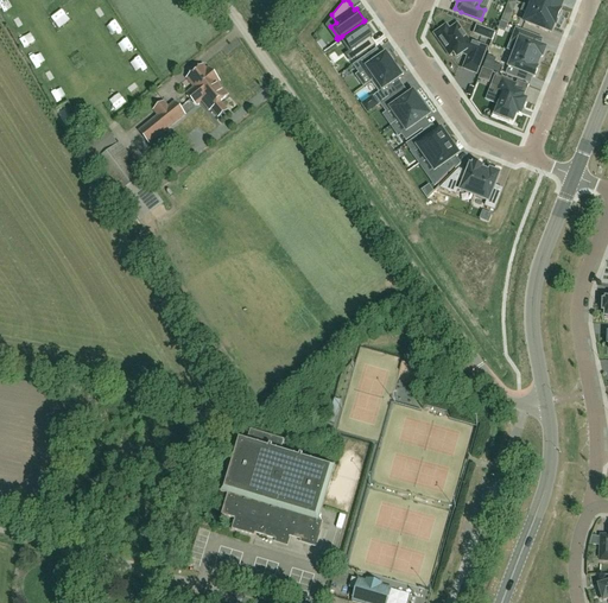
[(558,14),(531,4),(523,0),(520,7),(529,10),(525,19),(551,29),(553,21),(555,21),(558,14)]
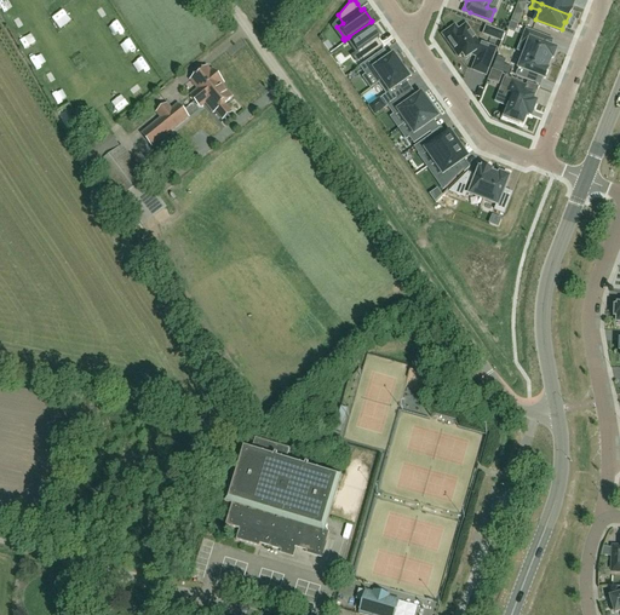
[(543,0),(541,4),(569,15),(572,7),(570,6),(574,0),(543,0)]
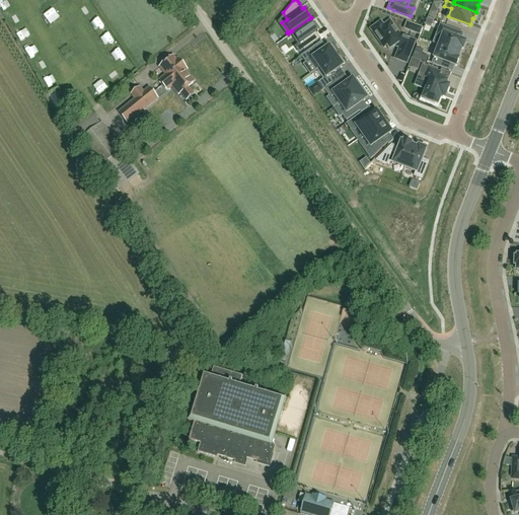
[(310,18),(292,30),(304,48),(319,37),(320,35),(316,29),(317,28),(310,18)]
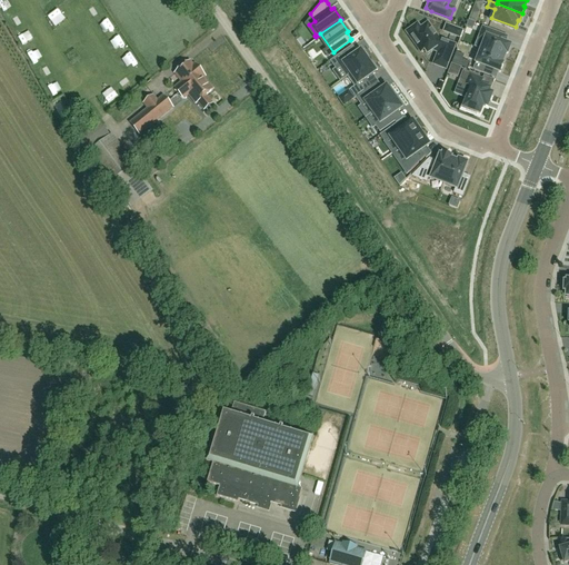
[(428,20),(420,25),(418,21),(407,28),(421,49),(425,46),(428,50),(433,47),(439,49),(438,50),(433,61),(446,66),(450,56),(455,41),(439,36),(428,20)]
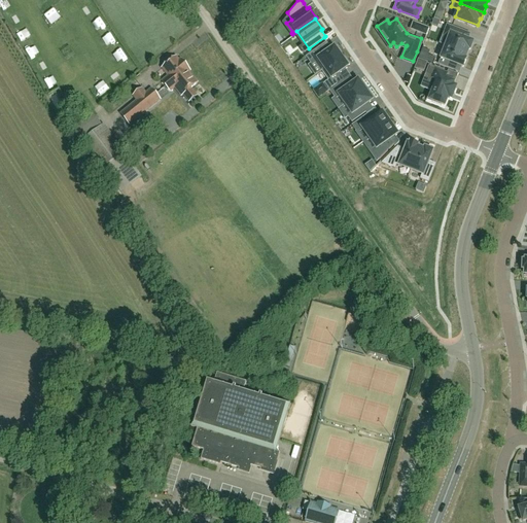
[(423,23),(420,30),(426,32),(428,25),(423,23)]
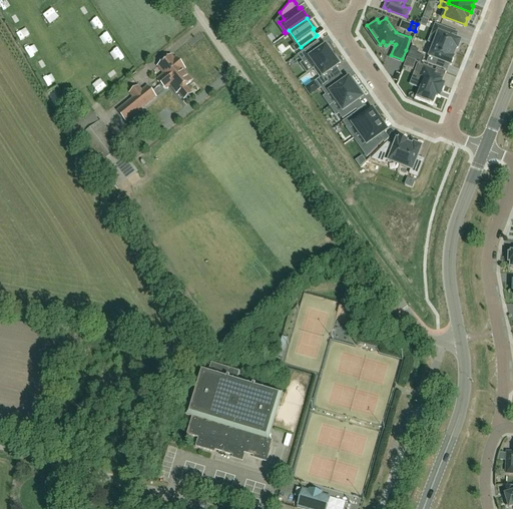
[(436,22),(433,28),(439,30),(434,42),(455,50),(457,45),(458,45),(461,38),(455,36),(457,30),(436,22)]
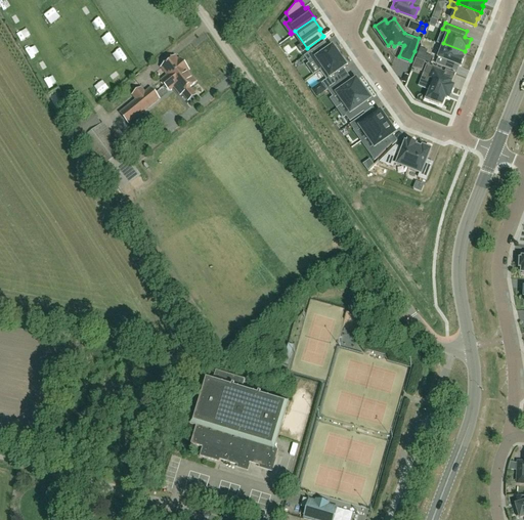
[(317,44),(304,53),(309,60),(313,58),(319,68),(340,53),(338,51),(340,50),(335,43),(334,44),(333,43),(330,45),(322,50),(317,44)]
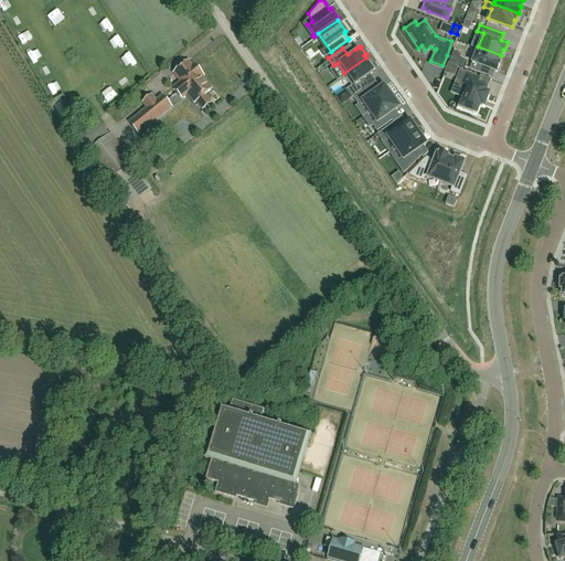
[(478,46),(470,65),(488,73),(491,66),(494,67),(497,69),(500,61),(499,60),(501,55),(478,46)]
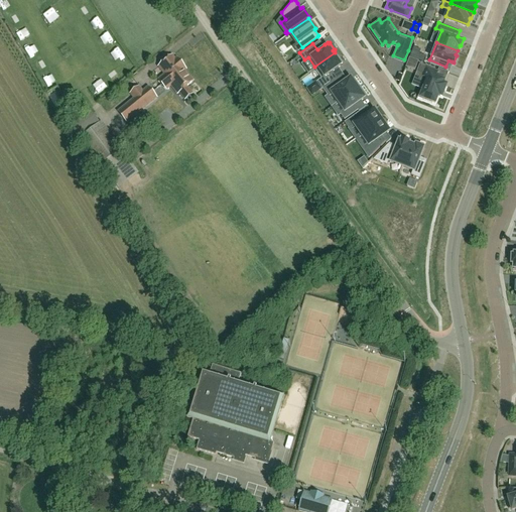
[(414,44),(410,54),(417,57),(419,51),(421,47),(414,44)]
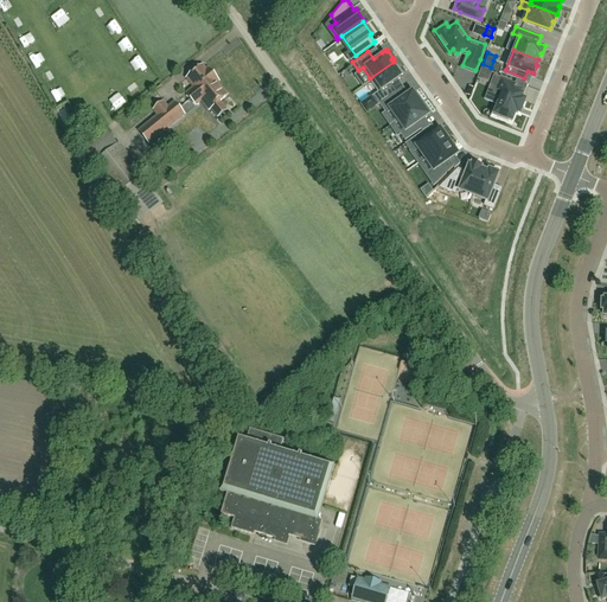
[(212,74),(215,72),(209,64),(206,66),(203,62),(187,75),(195,84),(187,90),(196,101),(200,97),(209,107),(211,104),(218,113),(225,107),(219,98),(227,91),(217,79),(212,74)]
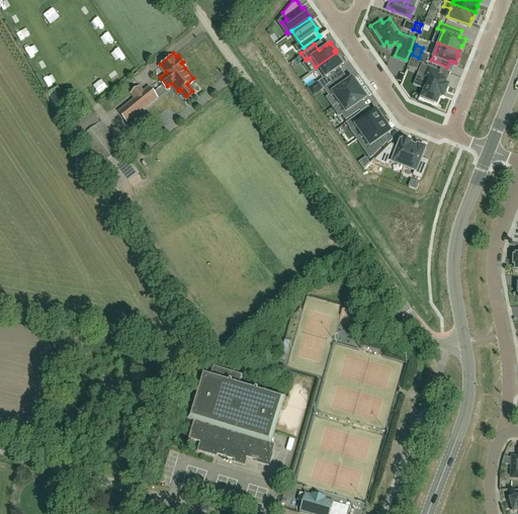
[(336,53),(316,67),(323,76),(319,78),(324,86),(337,77),(332,70),(340,65),(343,63),(342,62),(344,61),(339,54),(337,55),(336,53)]
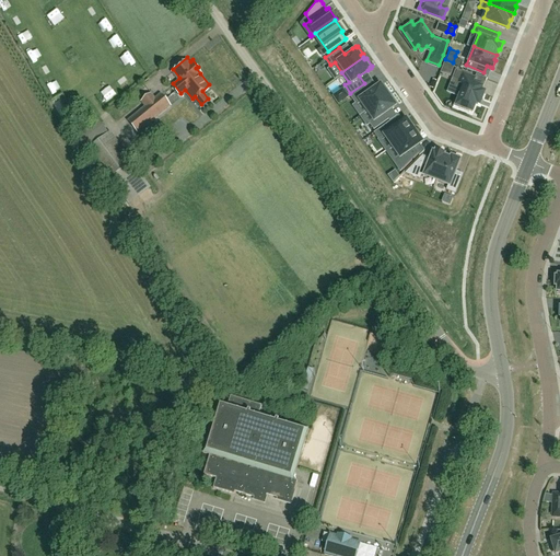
[(454,62),(444,59),(441,69),(450,72),(454,62)]
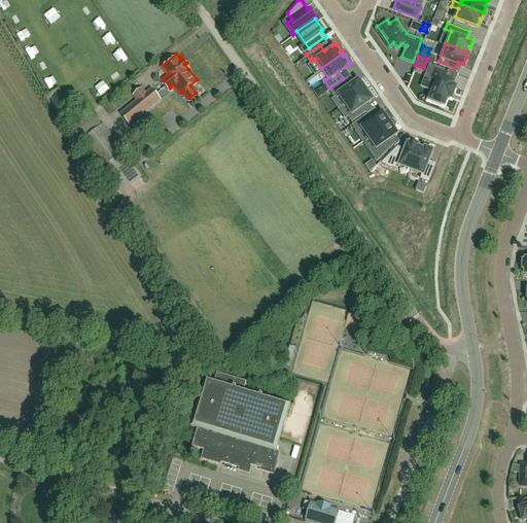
[(429,63),(426,70),(434,73),(429,86),(433,89),(430,96),(432,98),(432,99),(441,102),(442,101),(445,102),(448,94),(451,95),(455,84),(453,83),(452,83),(453,79),(445,76),(448,70),(447,70),(429,63)]
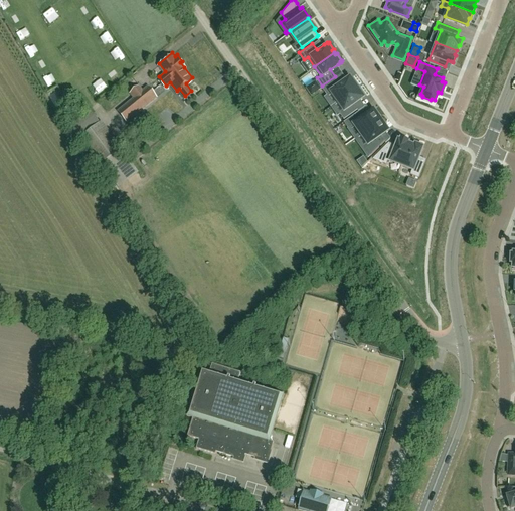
[(322,86),(327,93),(331,90),(337,99),(357,86),(355,82),(357,81),(352,75),(351,76),(350,75),(347,77),(340,82),(335,76),(322,86)]
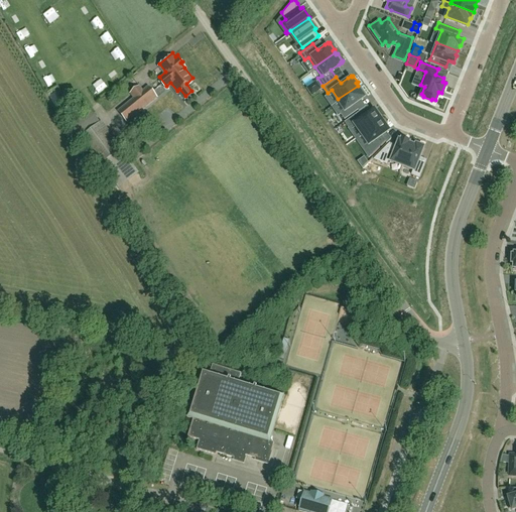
[(311,94),(321,87),(315,80),(306,86),(311,94)]
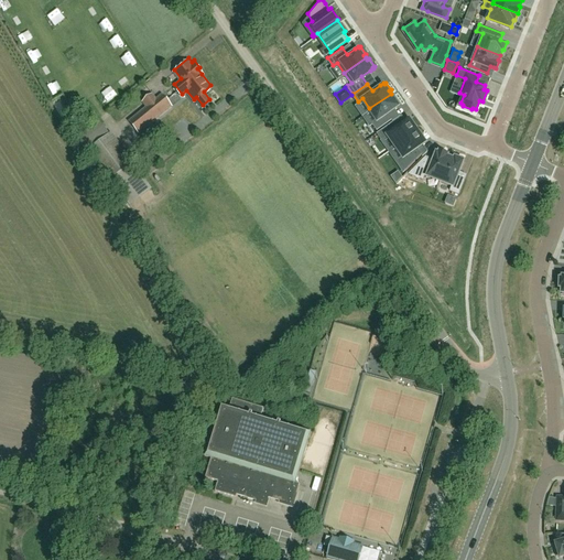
[(143,99),(148,104),(129,118),(139,129),(171,103),(162,92),(156,97),(152,92),(143,99)]
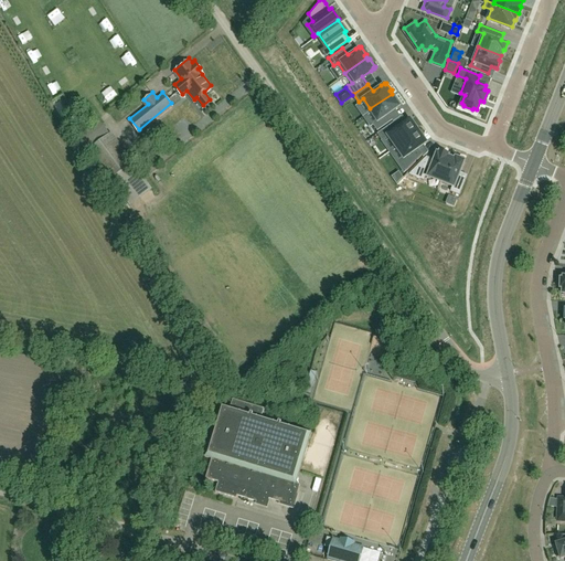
[(392,94),(370,108),(377,119),(373,122),(377,128),(392,117),(388,112),(396,106),(400,104),(398,103),(401,102),(395,95),(394,96),(392,94)]
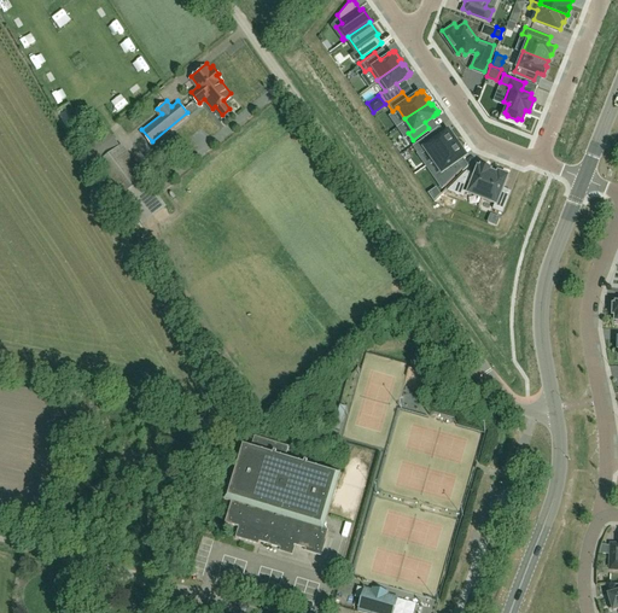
[(435,128),(415,141),(420,149),(424,146),(432,158),(458,141),(453,134),(452,135),(447,129),(444,130),(439,135),(435,128)]
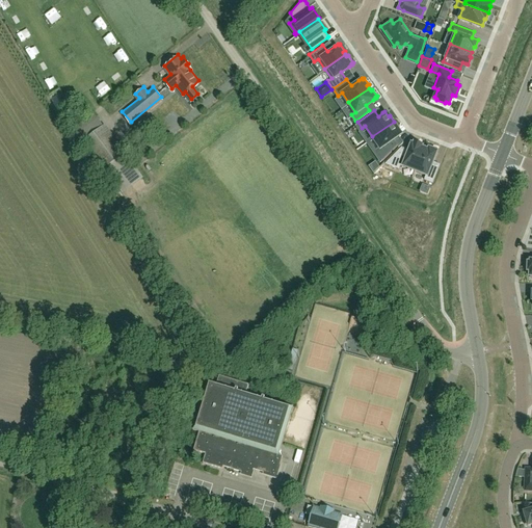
[(128,156),(103,122),(99,117),(78,132),(107,172),(128,156)]
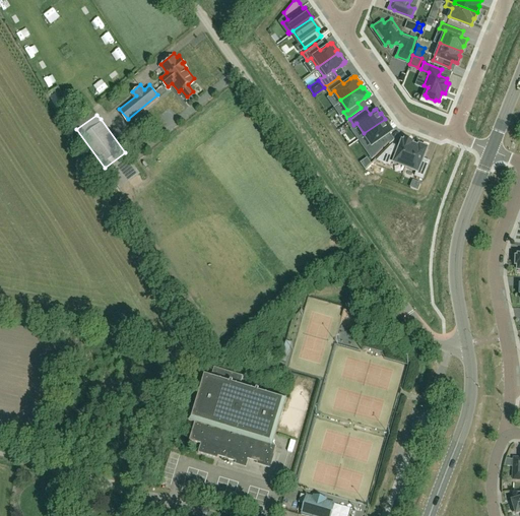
[(385,119),(364,133),(371,143),(368,145),(374,154),(388,140),(385,135),(389,131),(391,130),(388,125),(389,124),(385,119)]
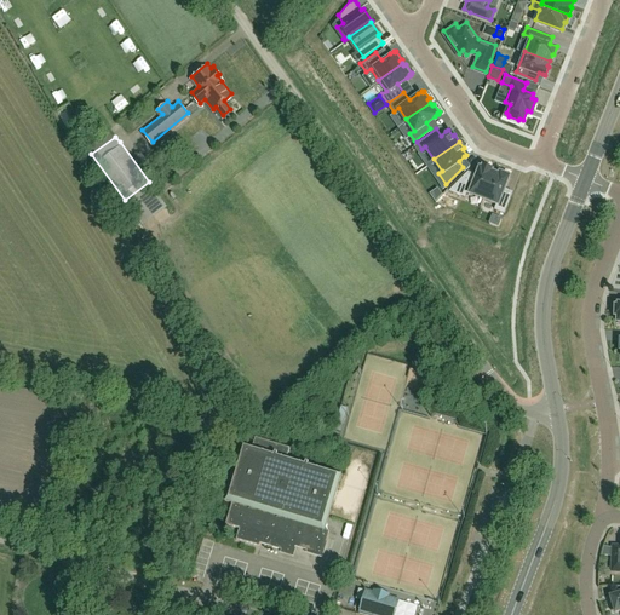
[(468,170),(449,188),(465,194),(466,189),(483,196),(493,171),(491,170),(492,167),(483,164),(482,166),(480,165),(476,173),(468,170)]
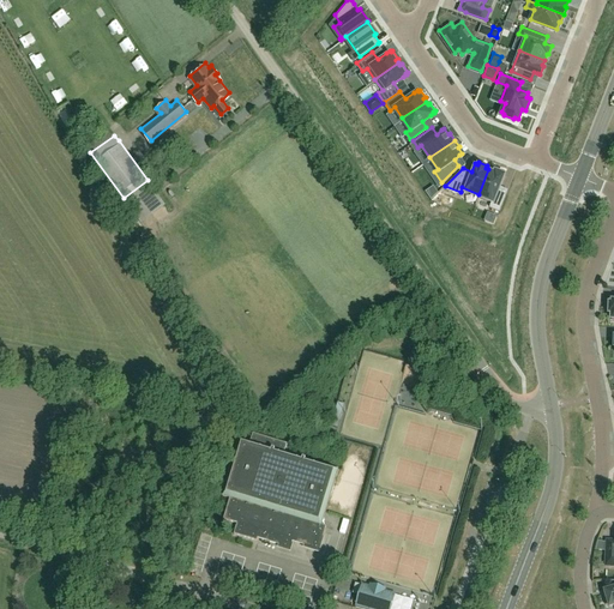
[(488,169),(479,194),(492,199),(489,204),(499,207),(506,191),(498,187),(503,175),(504,173),(495,169),(494,172),(488,169)]
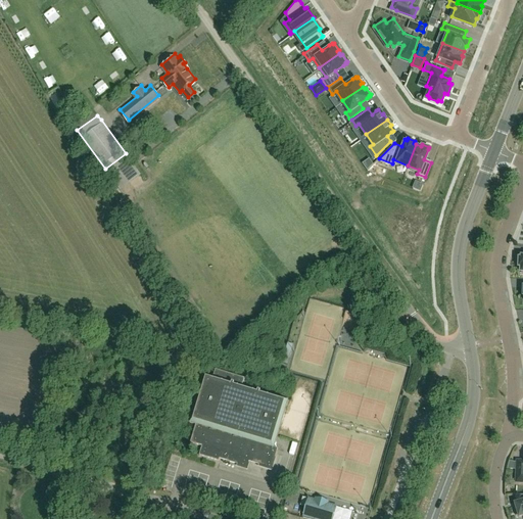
[(140,173),(126,153),(105,169),(119,187),(140,173)]
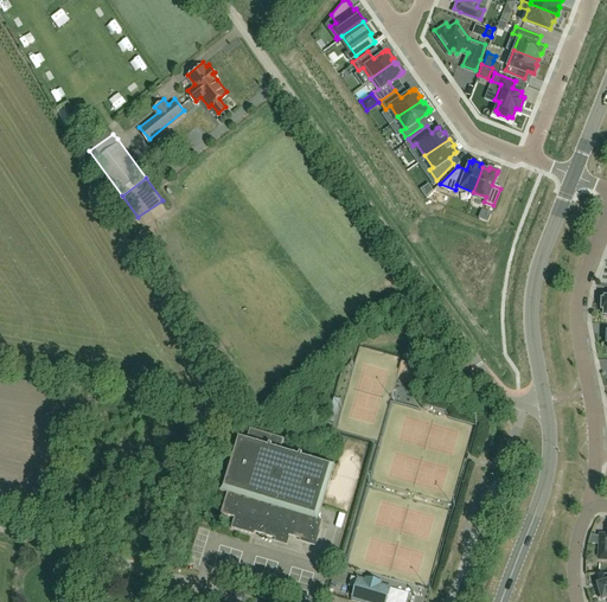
[(433,187),(428,181),(421,187),(426,194),(433,187)]
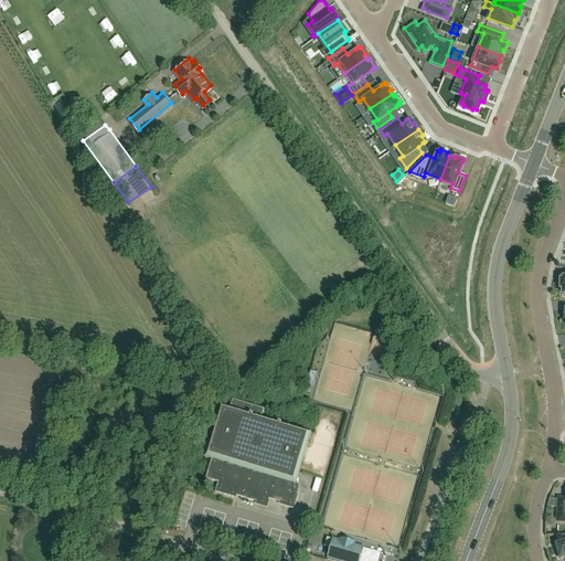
[(455,204),(457,197),(448,193),(446,201),(455,204)]
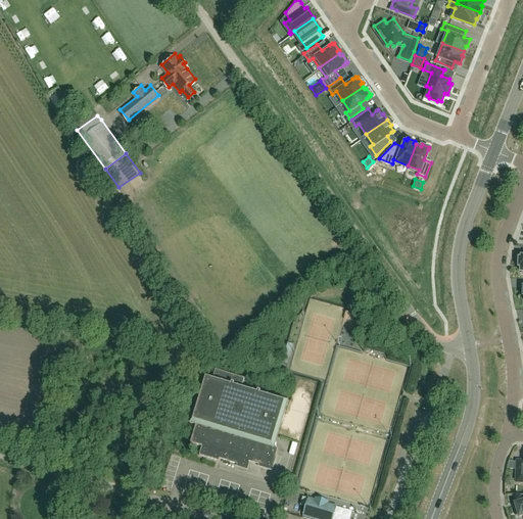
[(327,346),(321,366),(328,368),(334,348),(327,346)]
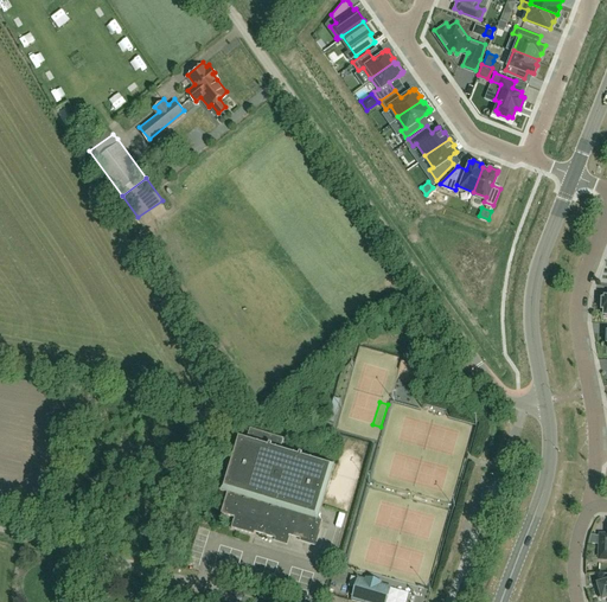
[(318,516),(334,461),(281,444),(283,435),(250,426),(247,434),(237,431),(221,486),(228,488),(222,510),(235,514),(231,524),(254,531),(255,529),(278,536),(279,533),(281,535),(286,532),(286,530),(302,535),(301,537),(315,542),(323,517),(318,516)]
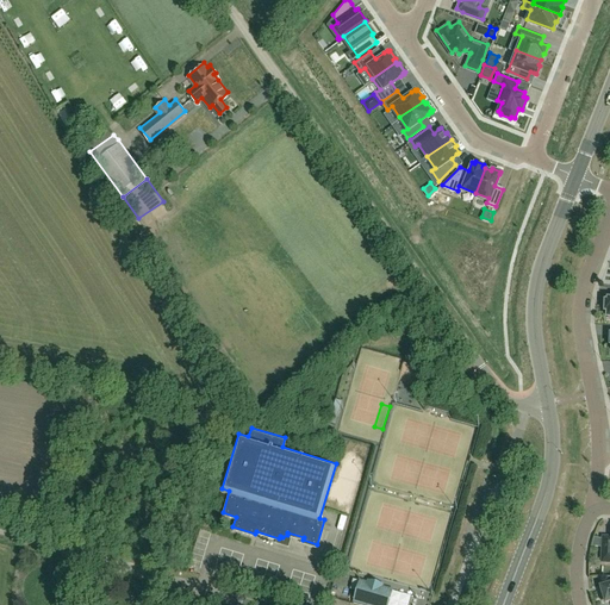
[(372,604),(386,604),(392,586),(384,582),(384,581),(367,577),(367,578),(360,577),(353,599),(372,604)]
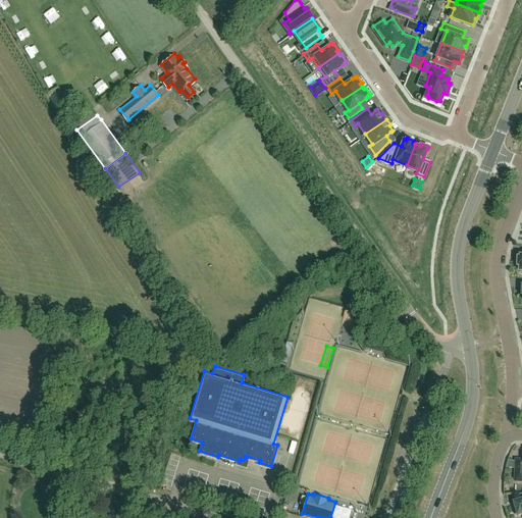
[(521,497),(514,500),(515,504),(513,505),(515,512),(517,511),(518,513),(521,511),(521,497)]
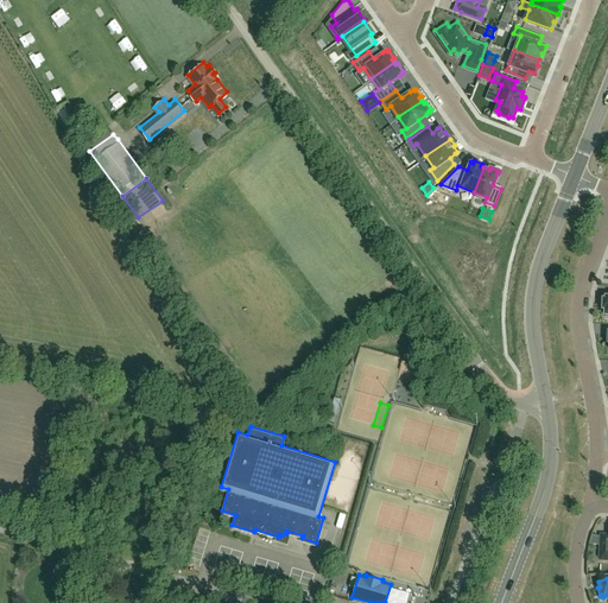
[(415,602),(426,602),(429,591),(417,590),(415,602)]
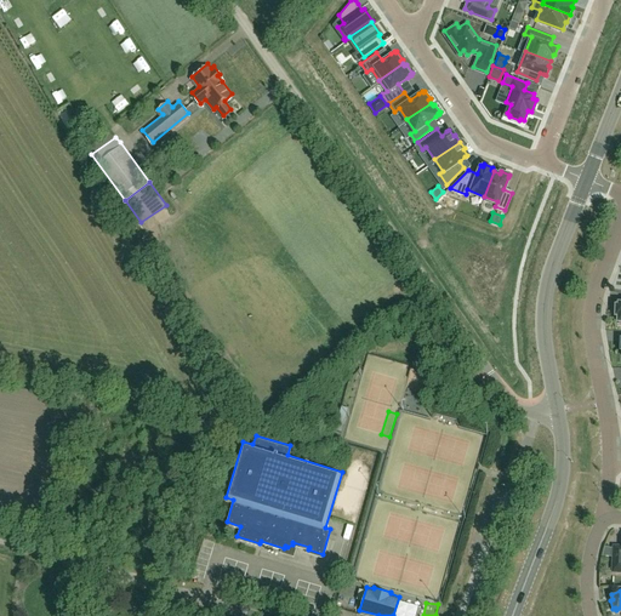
All buildings are outlined.
